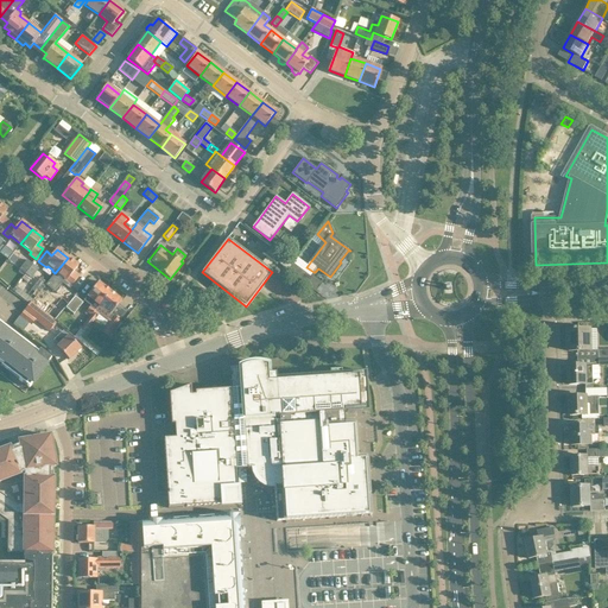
[(68,258),(55,273),(50,280),(59,289),(62,285),(68,290),(70,286),(71,286),(78,277),(74,272),(78,266),(68,258)]
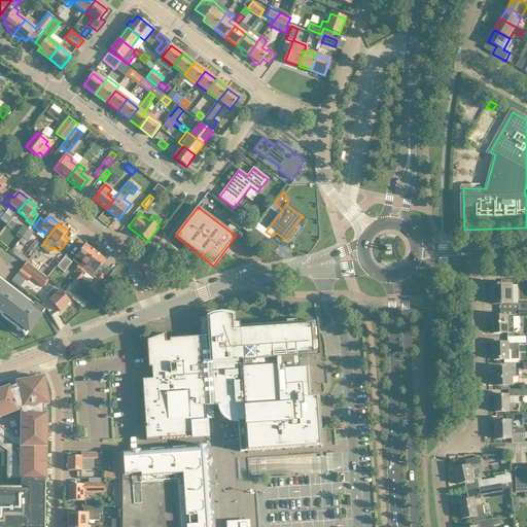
[(16,234),(22,238),(29,230),(23,224),(16,234)]
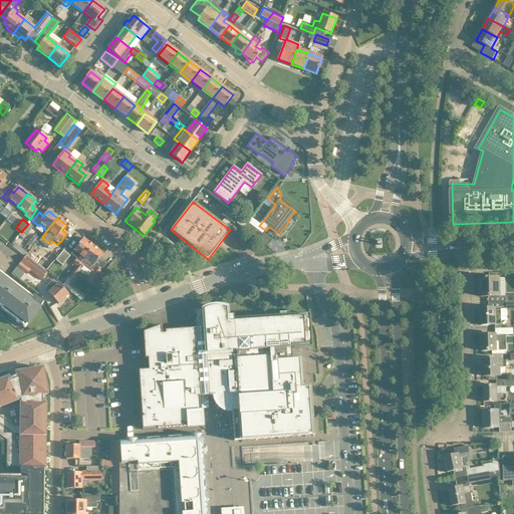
[(28,224),(21,232),(26,235),(32,227),(28,224)]
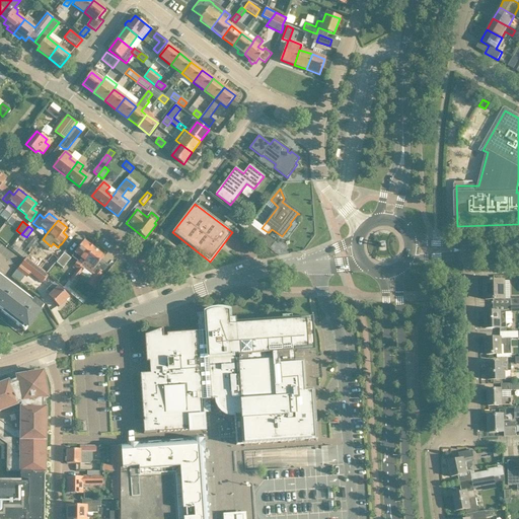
[(266,237),(250,226),(246,231),(261,242),(266,237)]
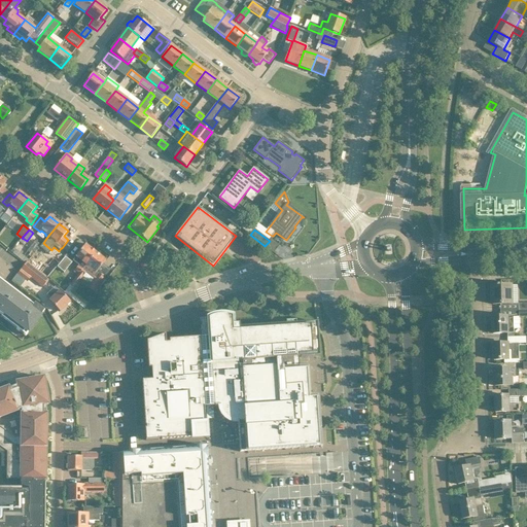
[(74,270),(78,274),(96,252),(85,244),(75,257),(81,261),(74,270)]
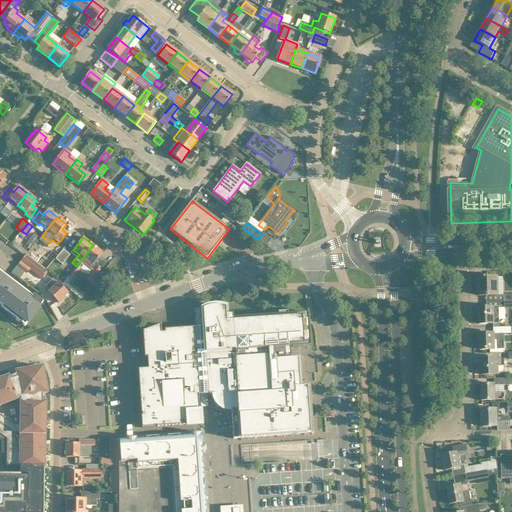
[(14,241),(11,245),(25,256),(26,256),(27,255),(28,253),(22,248),(14,241)]
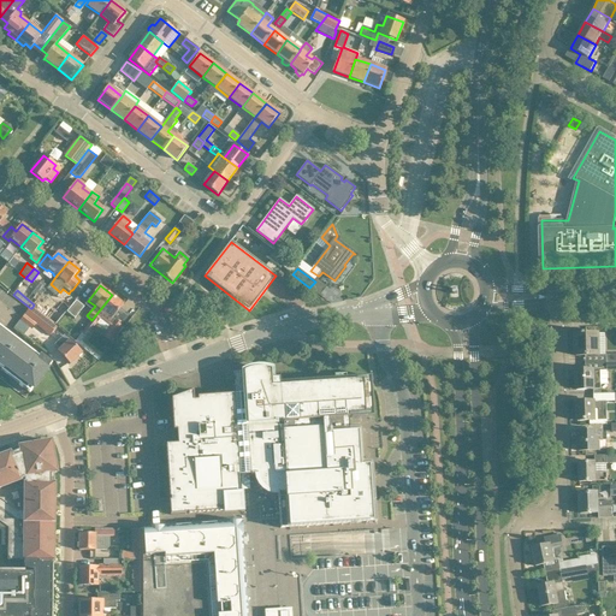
[(92,320),(82,332),(75,342),(80,345),(101,319),(110,326),(102,336),(110,342),(122,326),(112,319),(124,304),(112,295),(92,320)]
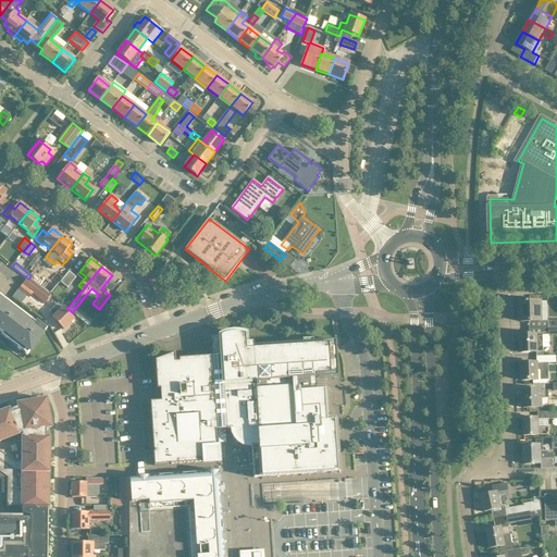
[(63,279),(60,282),(66,287),(75,277),(69,271),(63,279)]
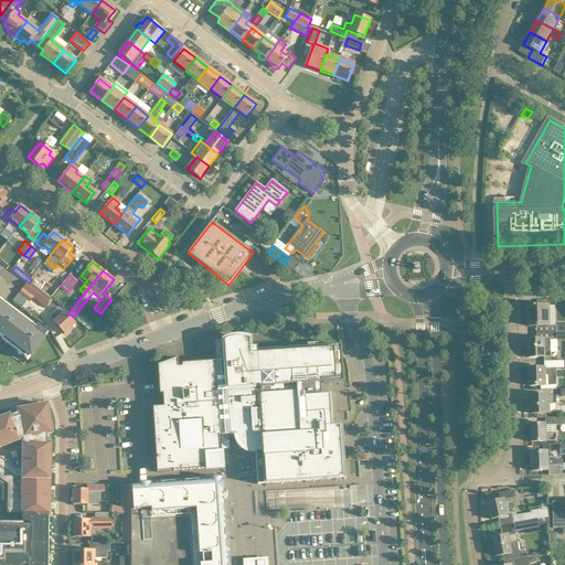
[(56,276),(50,285),(56,290),(61,286),(64,283),(56,276)]
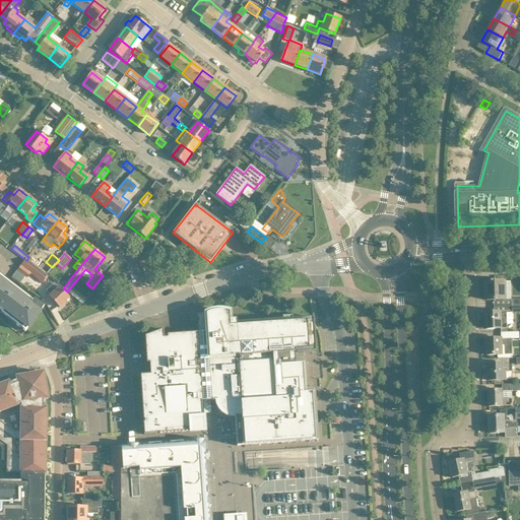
[(26,260),(25,260),(23,262),(17,271),(27,278),(30,274),(43,282),(48,275),(47,274),(27,259),(26,260)]
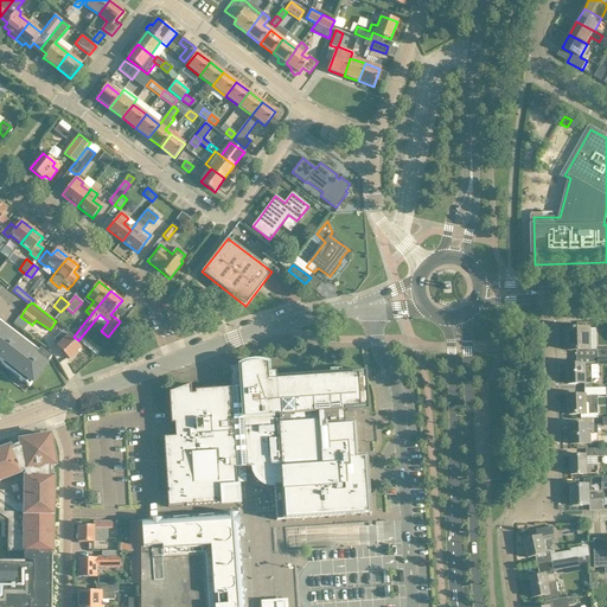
[(38,352),(0,323),(0,362),(2,364),(1,366),(30,388),(33,382),(38,375),(39,375),(50,359),(51,359),(39,351),(38,352)]
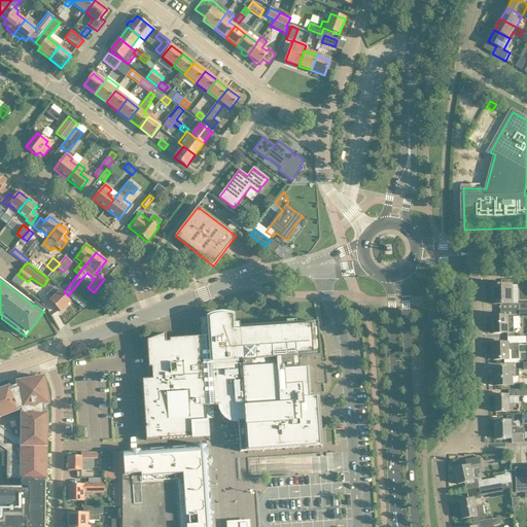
[(498,286),(492,286),(492,305),(513,304),(513,303),(518,303),(517,285),(501,286),(501,285),(498,285),(498,286)]
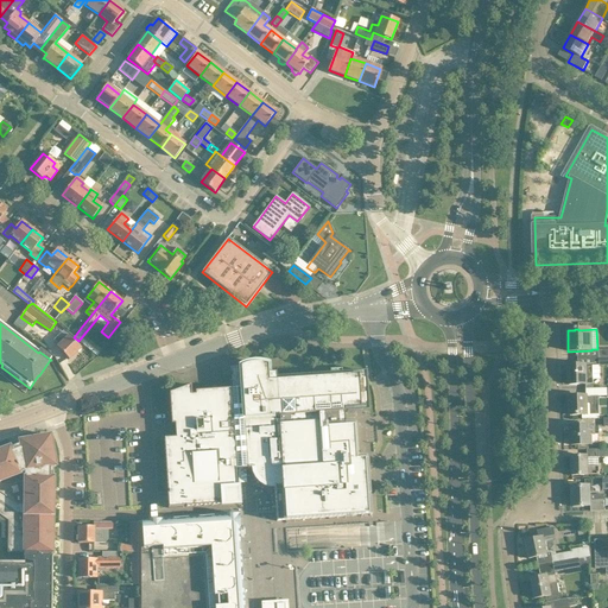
[(57,348),(69,360),(81,348),(69,336),(68,337),(62,331),(54,340),(59,346),(57,348)]
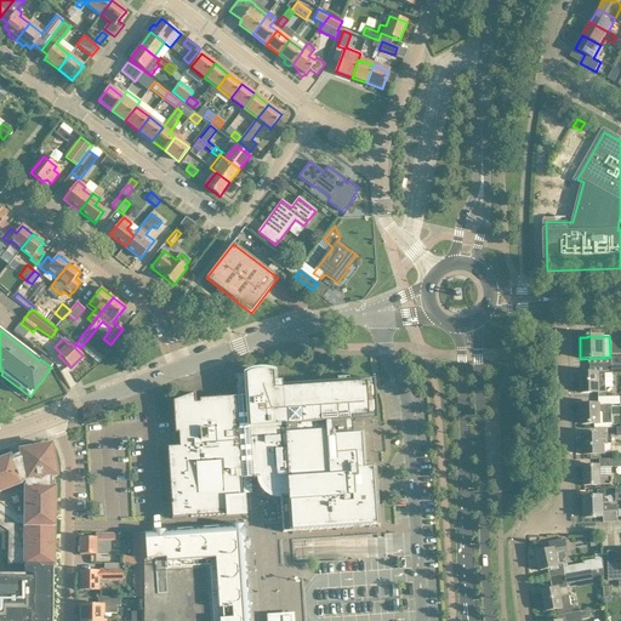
[(281,387),(274,388),(273,374),(272,374),(271,372),(269,372),(268,372),(267,372),(266,372),(265,372),(265,371),(263,371),(262,371),(261,371),(260,371),(258,371),(257,371),(257,372),(256,372),(255,372),(254,372),(252,372),(251,372),(251,374),(250,374),(249,374),(248,375),(246,375),(245,375),(248,397),(245,397),(226,398),(200,400),(199,400),(200,404),(195,404),(195,394),(194,394),(172,402),(175,434),(178,433),(178,442),(180,448),(167,449),(171,505),(171,519),(243,514),(240,479),(250,479),(258,478),(260,484),(262,488),(266,493),(271,495),(275,496),(280,497),(283,533),(353,528),(353,527),(359,527),(359,528),(380,527),(377,496),(377,486),(376,469),(363,469),(360,436),(352,436),(351,422),(374,420),(370,380),(281,386),(281,387)]
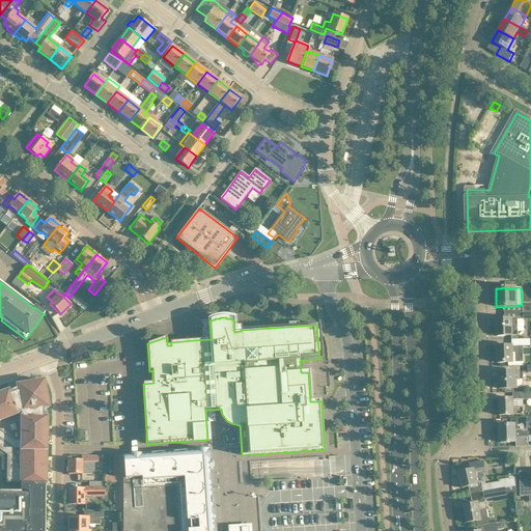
[(524,319),(497,319),(497,336),(519,336),(519,331),(524,331),(524,319)]
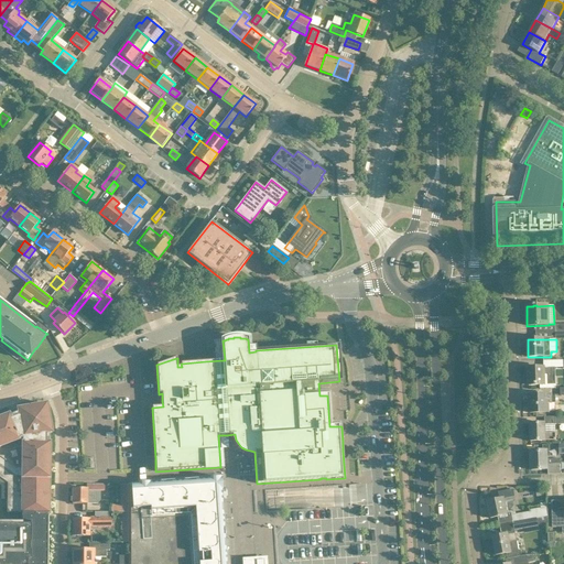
[(529,373),(529,386),(549,384),(549,376),(553,376),(553,367),(529,368),(529,373)]
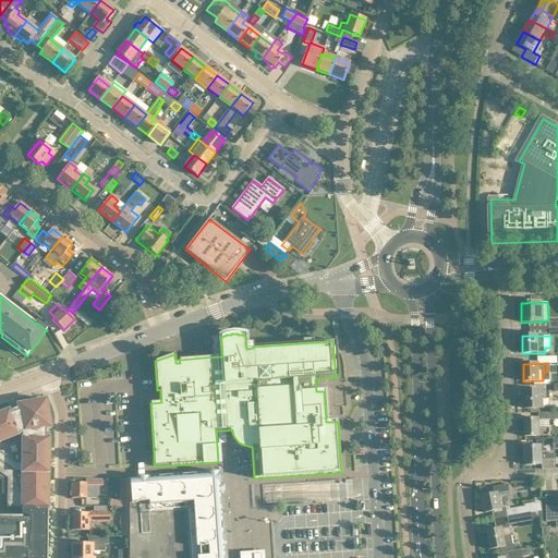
[(543,408),(542,399),(549,399),(549,391),(523,391),(524,409),(543,408)]
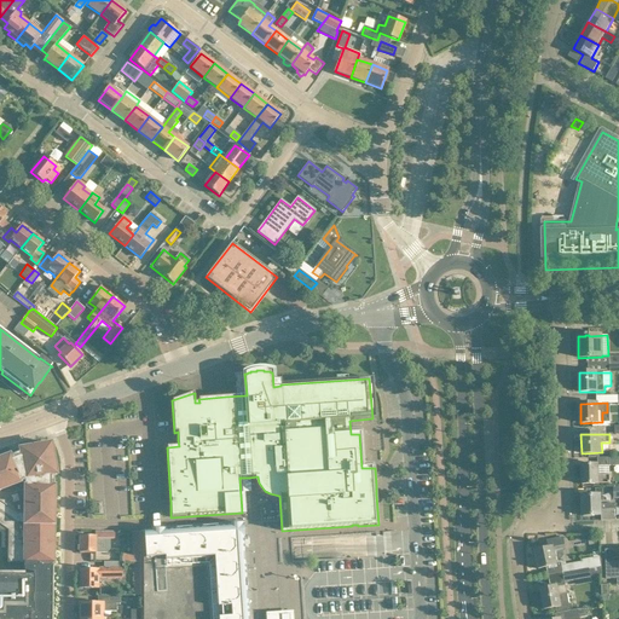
[(52,566),(50,566),(50,563),(53,563),(55,486),(53,486),(53,479),(53,476),(57,475),(53,453),(51,444),(19,450),(19,452),(17,453),(10,456),(0,458),(0,525),(7,531),(7,562),(18,562),(19,562),(24,562),(24,563),(25,563),(39,563),(39,579),(52,579),(52,566)]
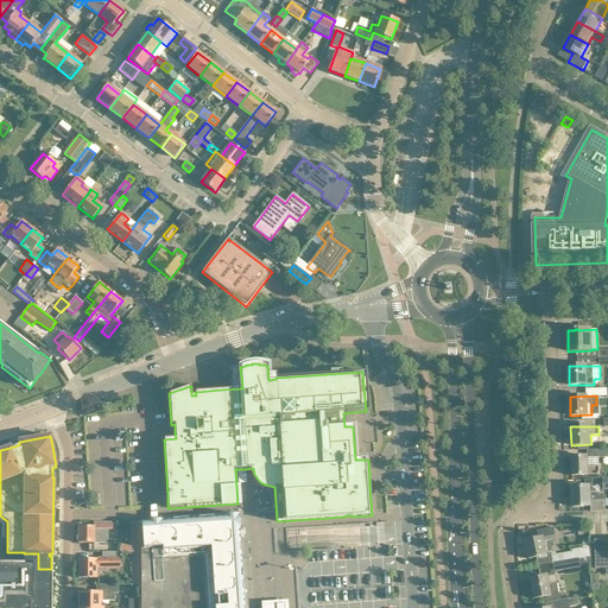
[(587,450),(587,457),(571,457),(572,476),(600,475),(599,467),(599,457),(607,457),(607,448),(599,449),(587,450)]
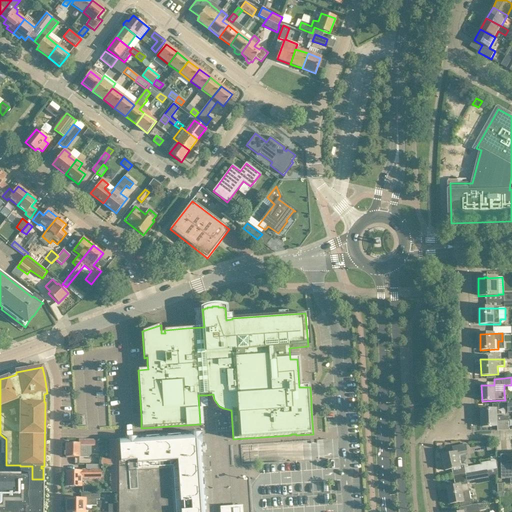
[(482,427),(491,427),(497,426),(497,431),(509,430),(509,417),(497,418),(496,409),(481,410),(482,427)]
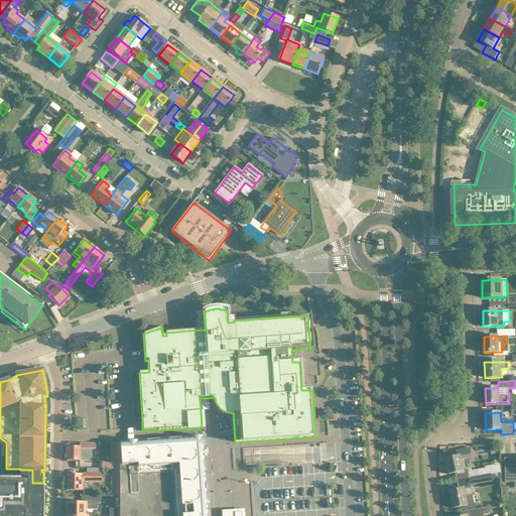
[(206,492),(205,483),(206,483),(206,481),(205,481),(204,472),(205,472),(205,470),(204,461),(205,461),(204,459),(203,449),(204,449),(204,447),(203,448),(203,439),(203,437),(201,437),(201,438),(191,438),(191,437),(136,441),(136,442),(127,443),(127,442),(125,442),(125,443),(123,443),(122,443),(120,443),(118,443),(117,443),(117,463),(117,469),(117,483),(117,515),(207,515),(208,515),(208,513),(207,513),(207,504),(208,504),(207,502),(206,493),(207,493),(207,492),(206,492)]
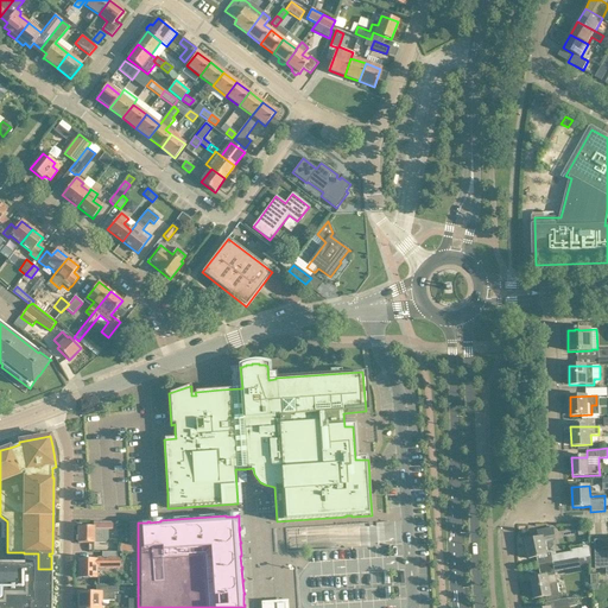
[(78,543),(94,544),(94,543),(105,543),(108,542),(108,530),(113,530),(113,523),(94,523),(94,527),(78,527),(78,543)]
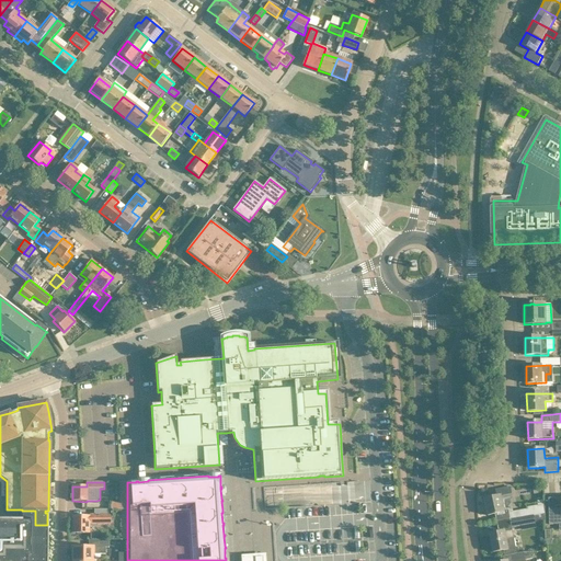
[(496,497),(484,500),(488,516),(495,514),(496,522),(534,515),(545,514),(545,503),(527,506),(527,508),(513,512),(513,510),(505,511),(503,499),(510,497),(513,497),(511,488),(495,491),(496,497)]
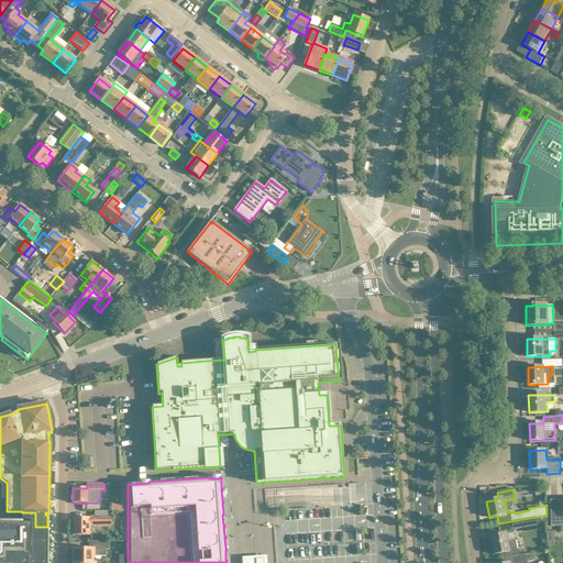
[(562,526),(562,510),(551,511),(551,527),(562,526)]
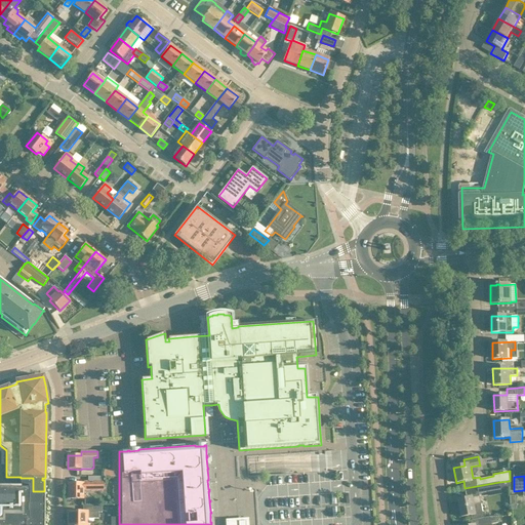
[(68,499),(83,499),(83,491),(104,491),(104,477),(88,477),(88,482),(83,482),(83,483),(68,483),(68,499)]
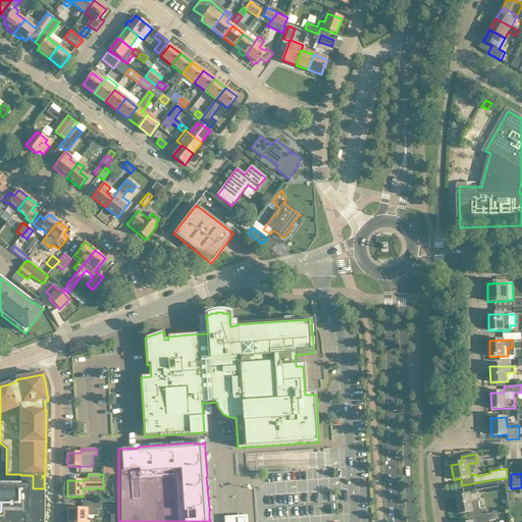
[(43,521),(44,518),(44,488),(33,488),(33,475),(21,475),(20,483),(0,483),(0,521),(43,521)]
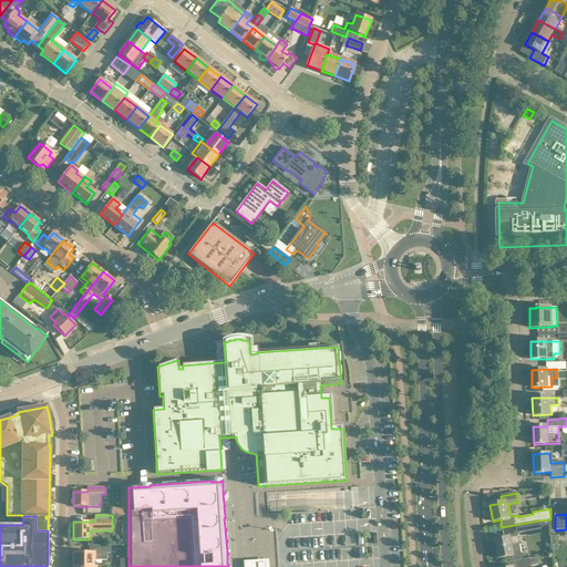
[(504,538),(495,540),(498,558),(509,557),(511,563),(517,562),(523,560),(523,559),(518,536),(517,534),(524,533),(526,532),(540,529),(539,521),(502,527),(504,538)]
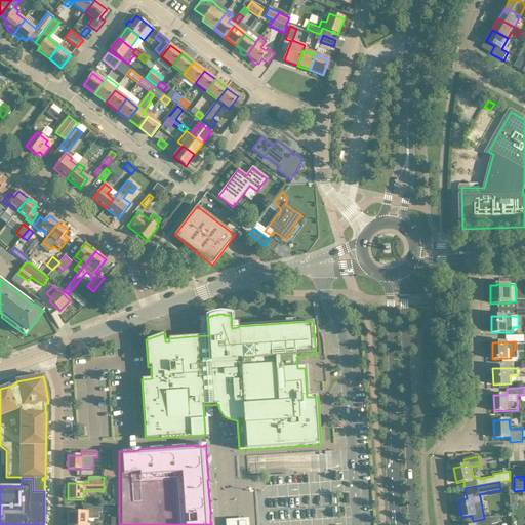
[(98,519),(98,513),(102,513),(102,507),(83,507),(83,512),(68,512),(67,524),(87,524),(88,519),(98,519)]
